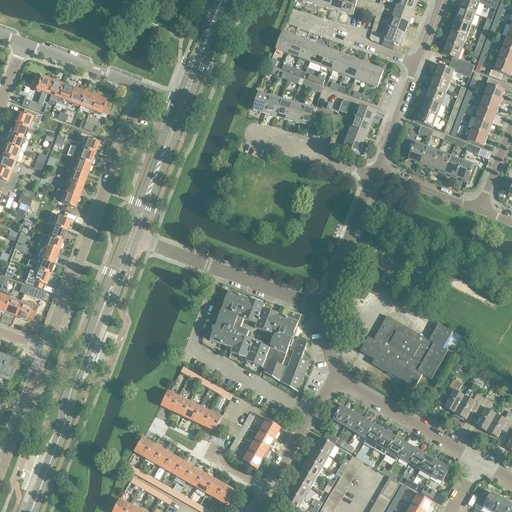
[(188,2),(182,0),(180,0),(177,8),(185,11),(188,2)]
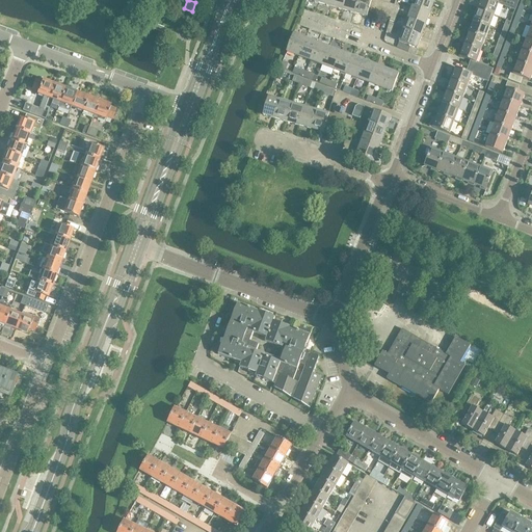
[(343,10),(345,0),(331,0),(330,6),(343,10)]
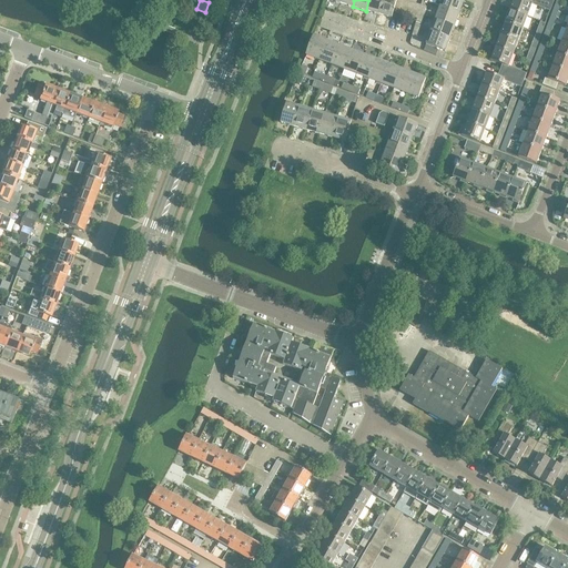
[(379,14),(383,0),(368,0),(366,11),(379,14)]
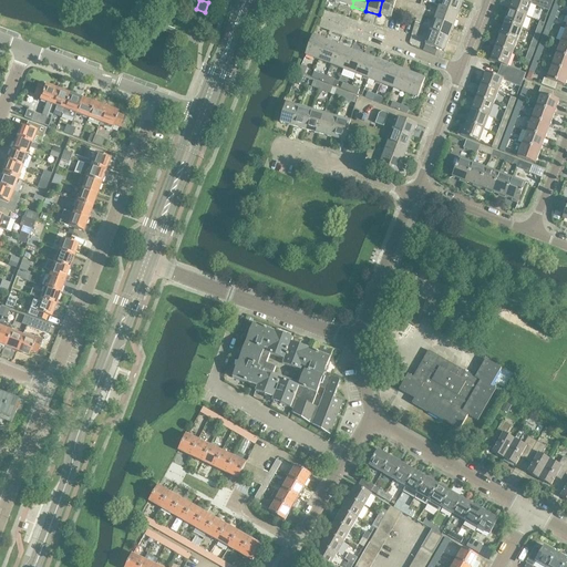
[(382,0),(379,14),(391,18),(393,12),(395,0),(382,0)]
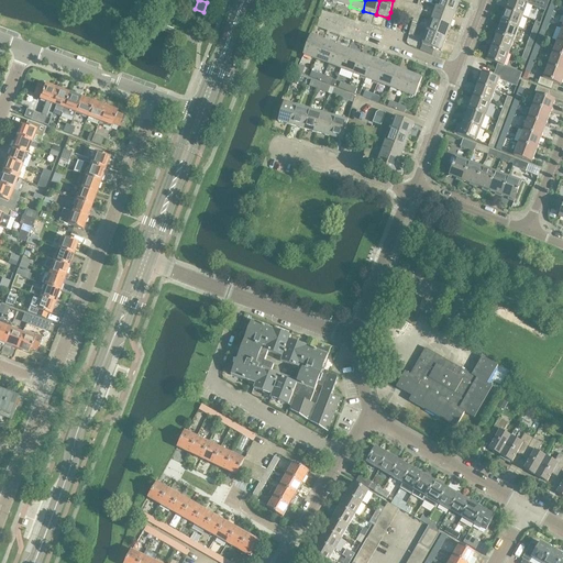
[(398,0),(395,13),(401,15),(405,2),(398,0)]
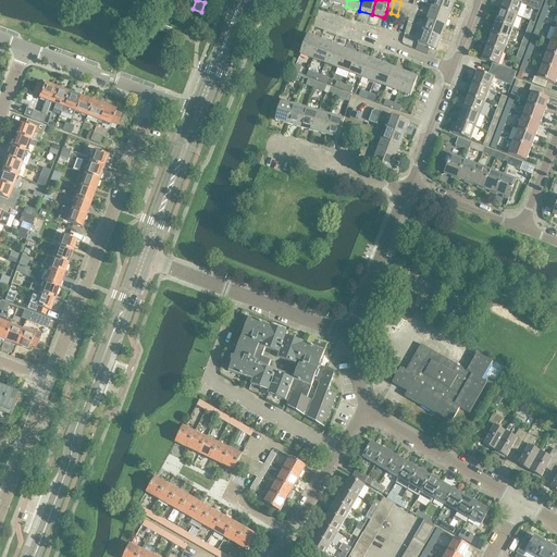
[(452,0),(433,0),(431,7),(450,14),(455,1),(452,0)]
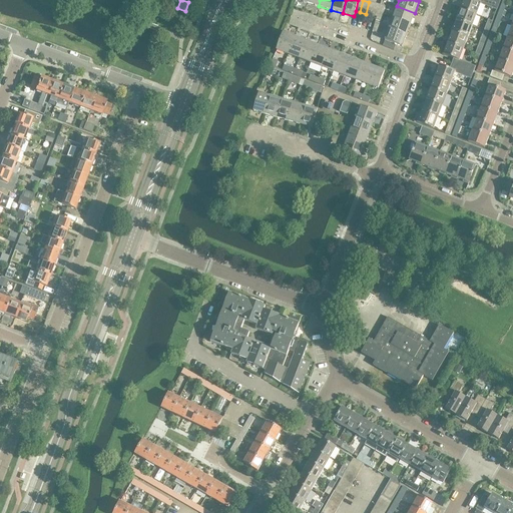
[(464,0),(461,9),(476,15),(480,4),(478,3),(473,1),(470,0),(464,0)]
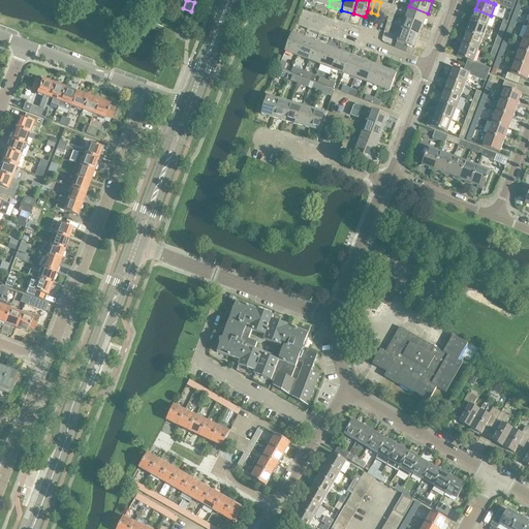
[(508,0),(506,8),(512,10),(516,0),(508,0)]
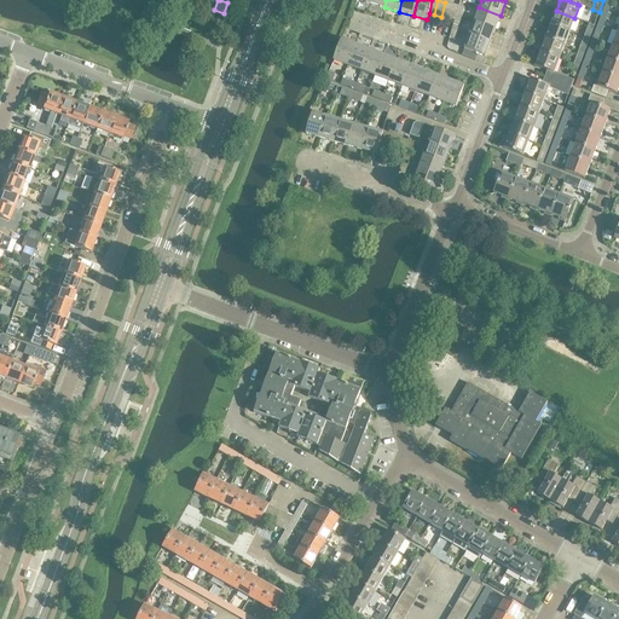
[(608,13),(613,0),(606,0),(602,11),(608,13)]
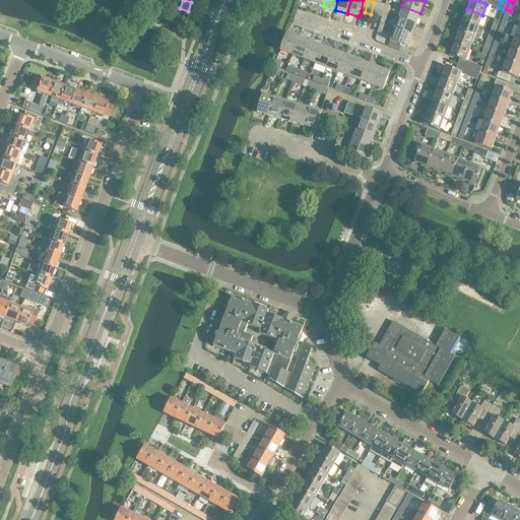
[(376,15),(380,3),(374,2),(371,14),(376,15)]
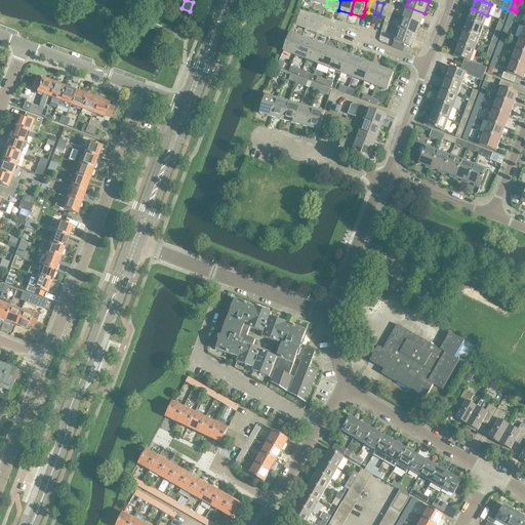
[(384,3),(379,15),(386,17),(387,12),(389,5),(384,3)]
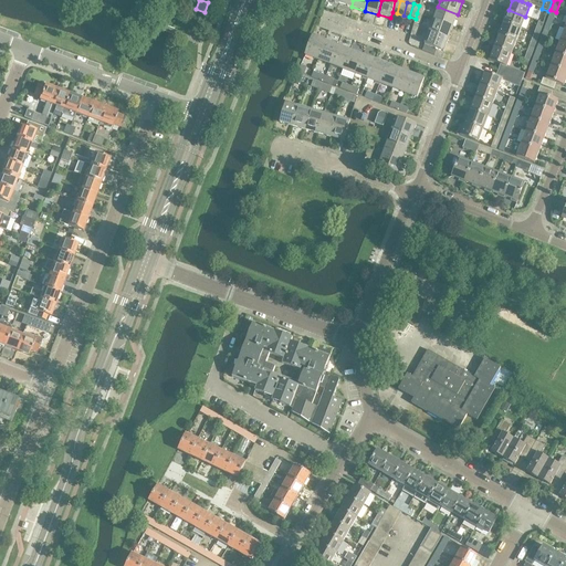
[(433,19),(453,27),(458,14),(438,7),(433,19)]
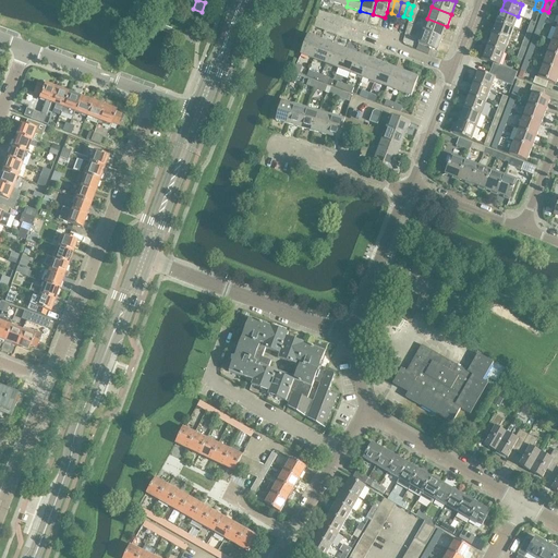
[(518,16),(501,10),(497,23),(513,28),(518,16)]
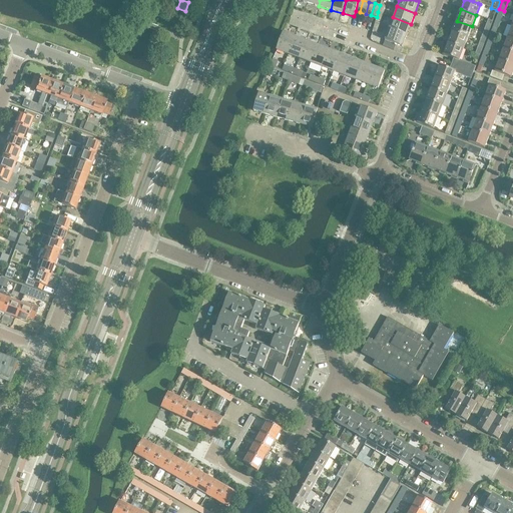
[(500,22),(504,11),(499,9),(495,20),(500,22)]
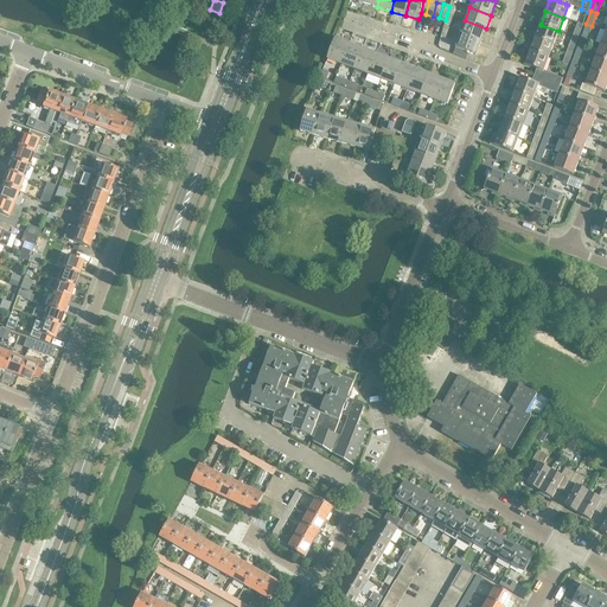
[(460,34),(480,42),(486,29),(465,20),(460,34)]
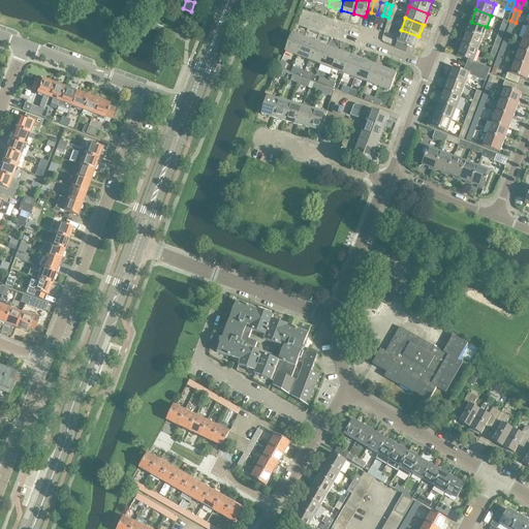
[(499,32),(503,33),(508,22),(503,21),(499,32)]
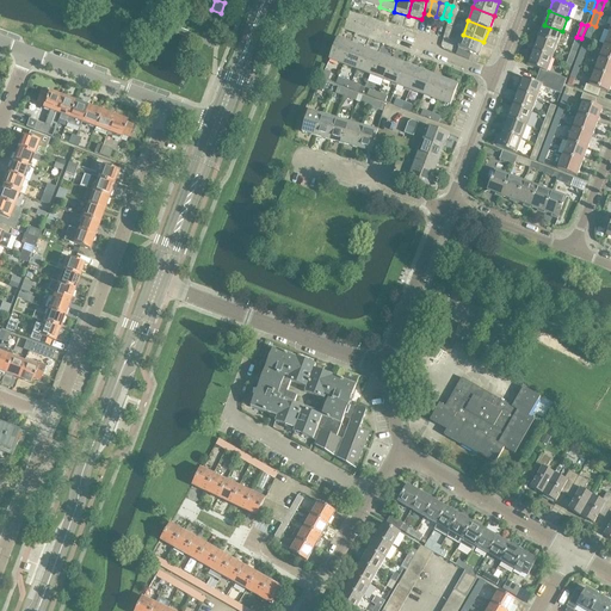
[(590,41),(596,26),(590,24),(585,38),(590,41)]
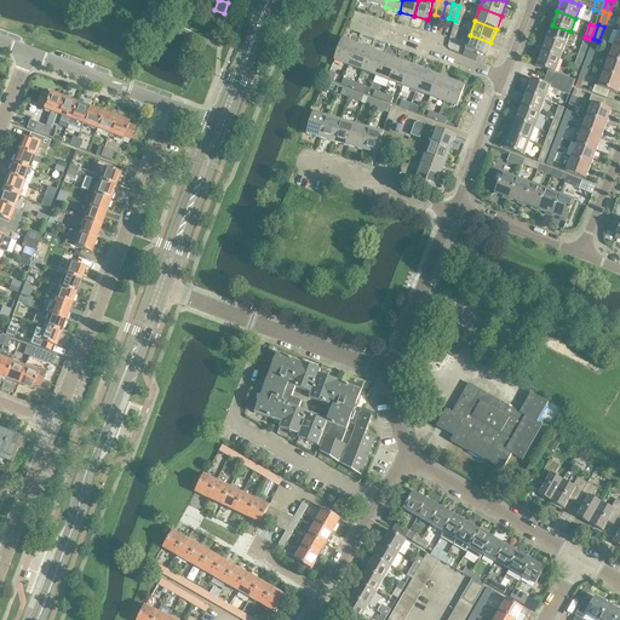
[(570,32),(552,26),(546,39),(566,45),(570,32)]
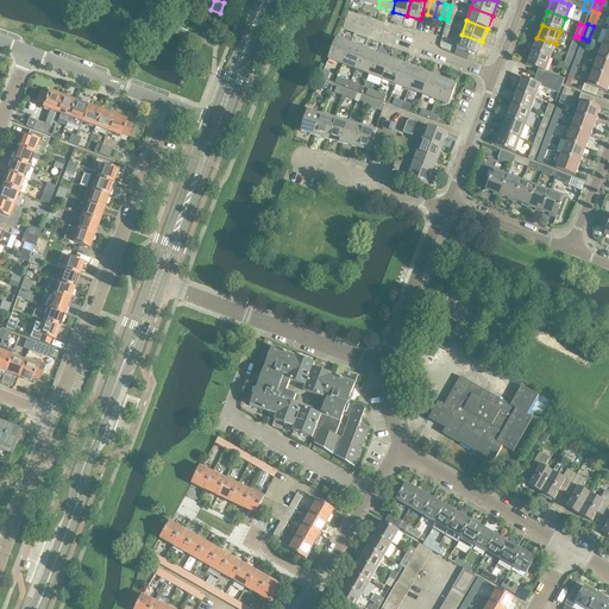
[(482,42),(462,35),(457,48),(477,56),(482,42)]
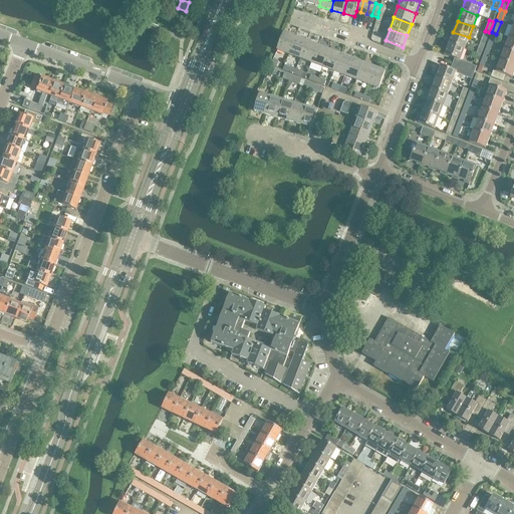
[(489,32),(485,31),(481,41),(485,43),(489,32)]
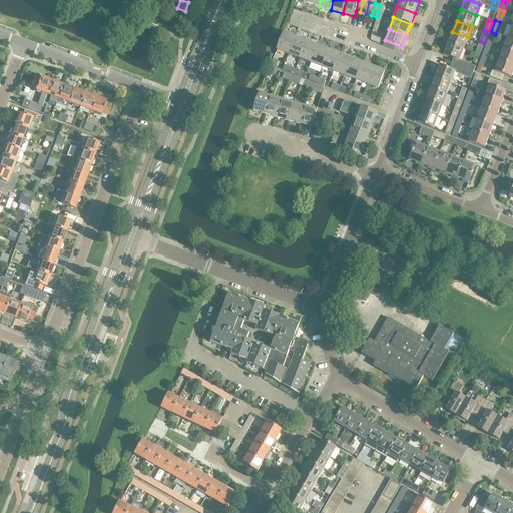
[(448,43),(463,48),(468,37),(452,32),(448,43)]
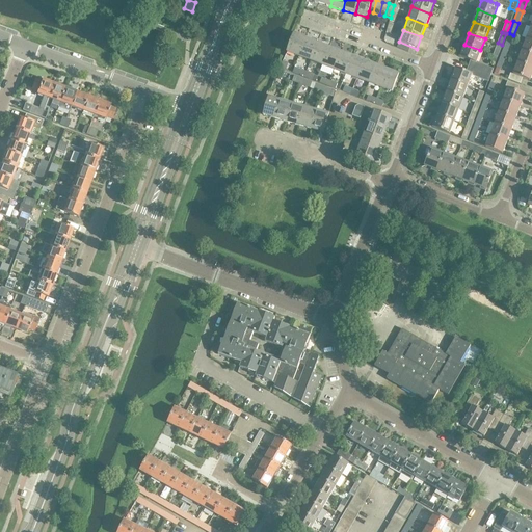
[(509,47),(513,35),(509,33),(505,45),(509,47)]
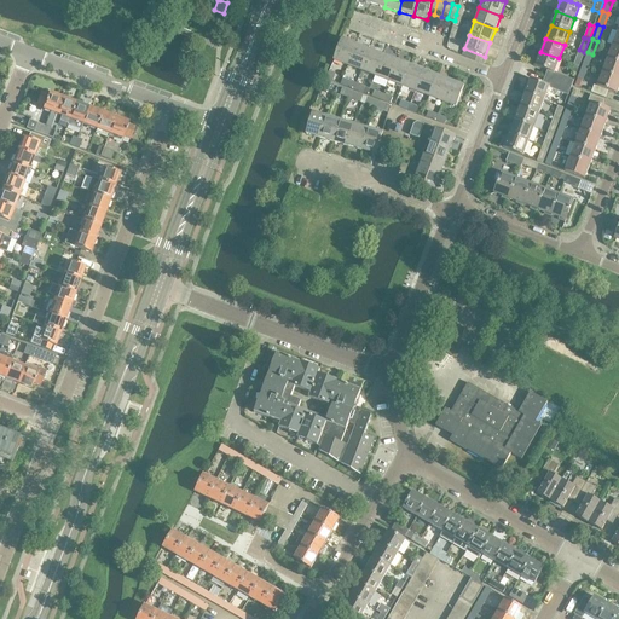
[(334,59),(347,65),(354,45),(342,41),(341,40),(334,59)]
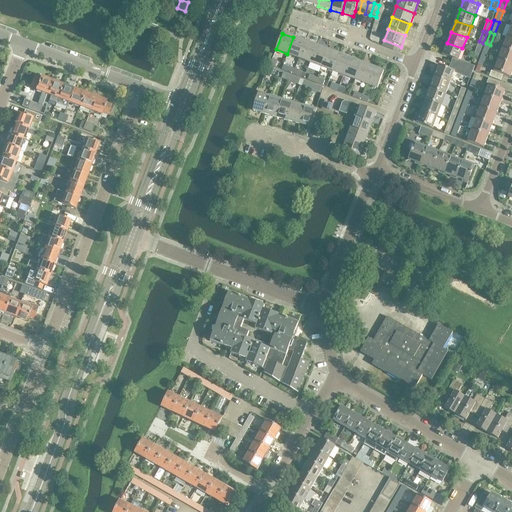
[(299,58),(305,42),(293,37),(287,54),(299,58)]
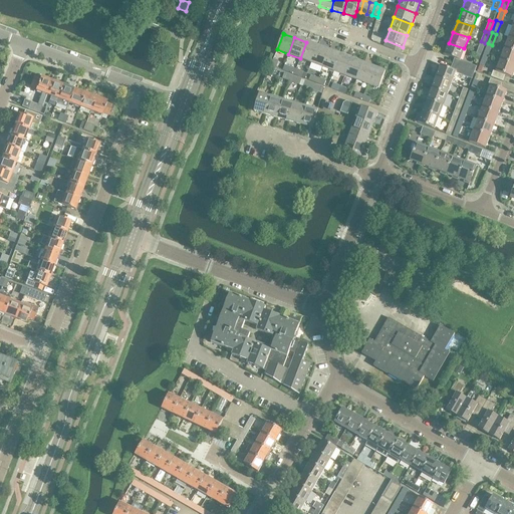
[(504,49),(513,53),(513,40),(508,38),(504,49)]
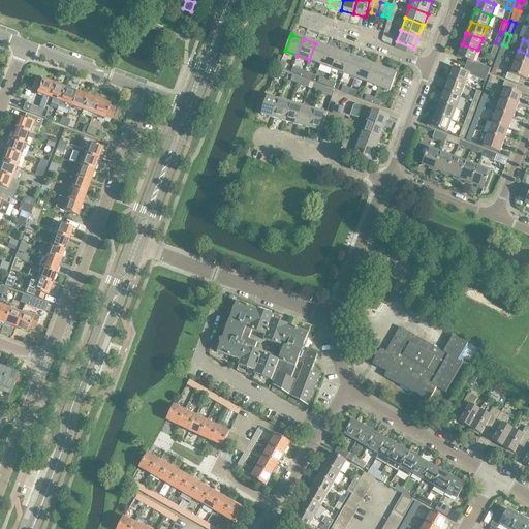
[(499,44),(495,42),(490,55),(495,56),(499,44)]
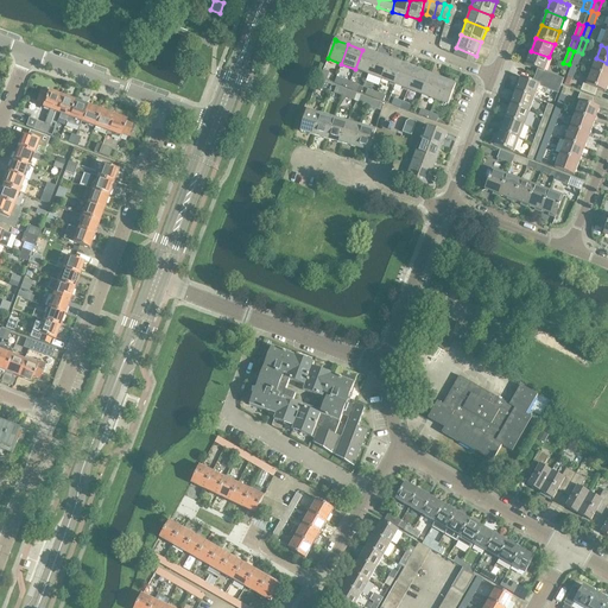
[(368,74),(375,55),(362,50),(355,69),(368,74)]
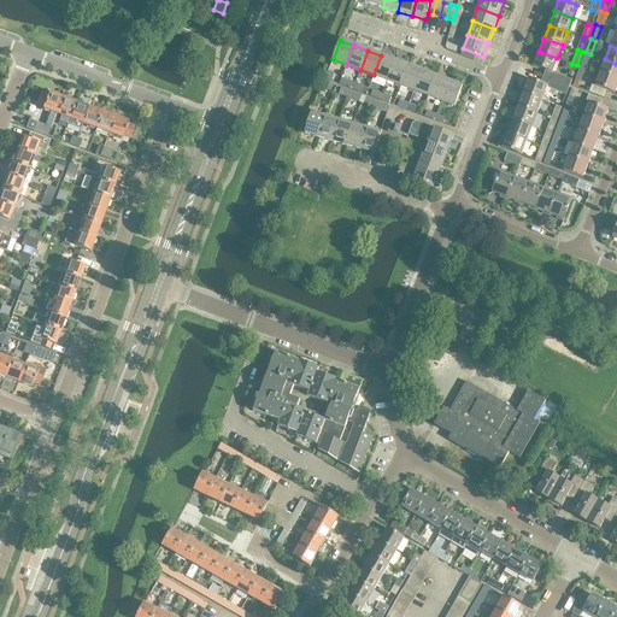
[(545,77),(569,87),(573,80),(552,72),(557,58),(539,52),(534,65),(547,71),(545,77)]
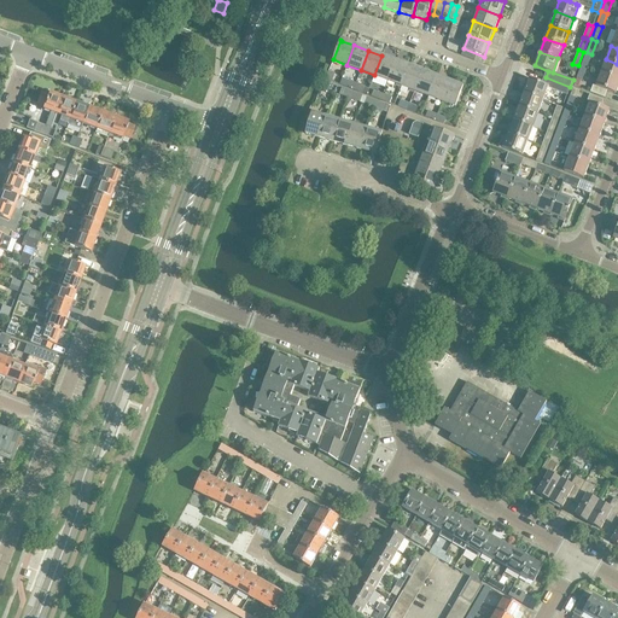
[(587,68),(592,54),(587,52),(581,65),(587,68)]
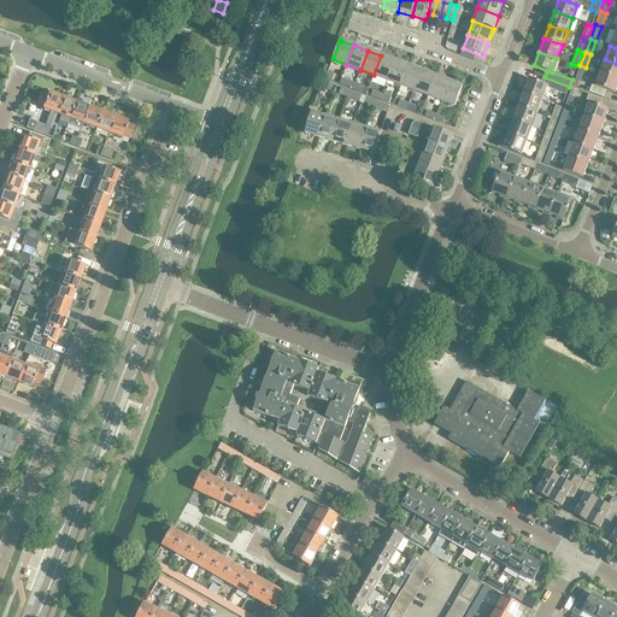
[(387,80),(394,60),(381,56),(374,75),(387,80)]
